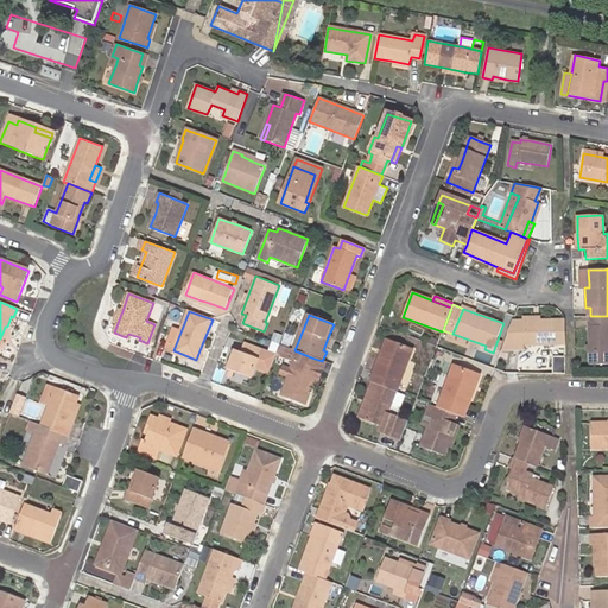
[(607,316),(590,316),(590,322),(590,325),(588,325),(588,365),(607,363),(607,316)]
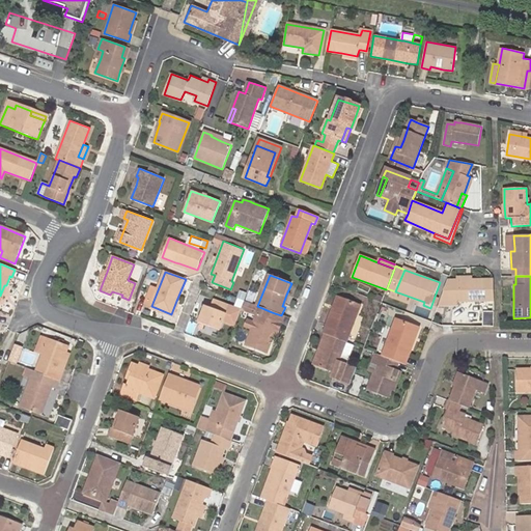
[(494,302),(494,279),(472,280),(457,280),(448,280),(438,306),(457,305),(457,301),(494,302)]
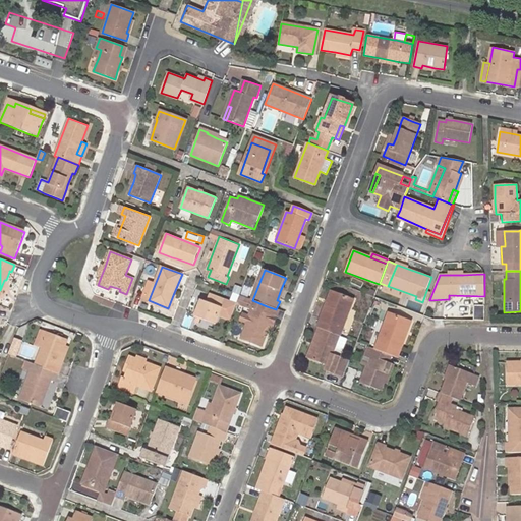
[(402,291),(388,286),(386,293),(399,298),(405,300),(407,296),(415,299),(416,296),(402,291)]
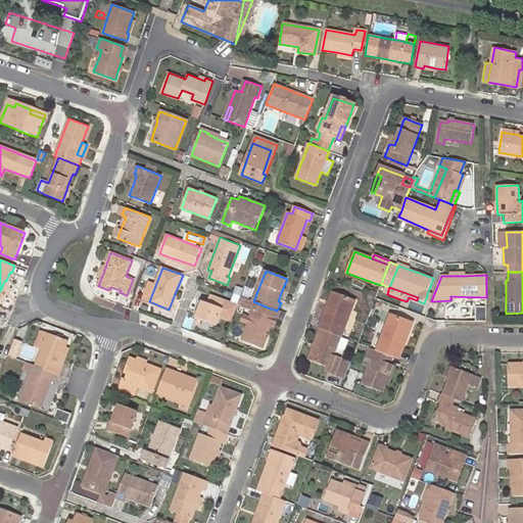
[(332,293),(319,329),(320,329),(340,337),(353,301),(332,293)]
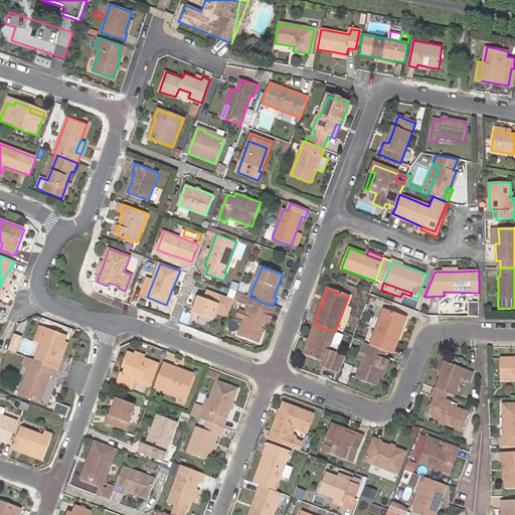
[(207,292),(204,299),(219,304),(222,297),(207,292)]
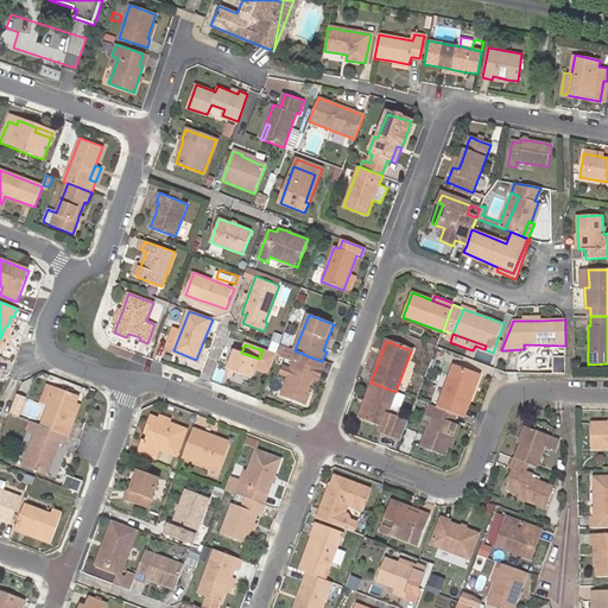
[(287,356),(290,349),(280,346),(277,353),(287,356)]
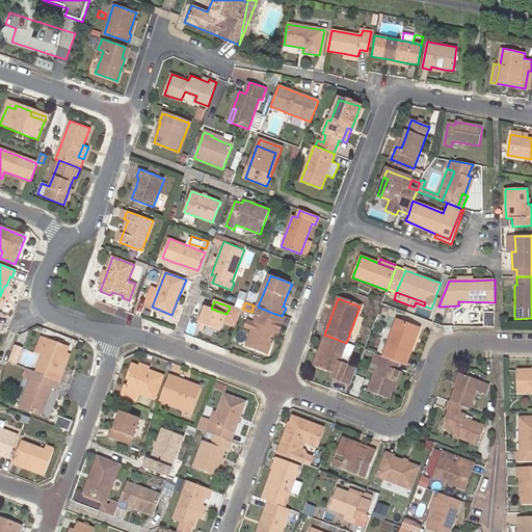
[(227,314),(211,309),(206,306),(200,323),(220,330),(227,314)]
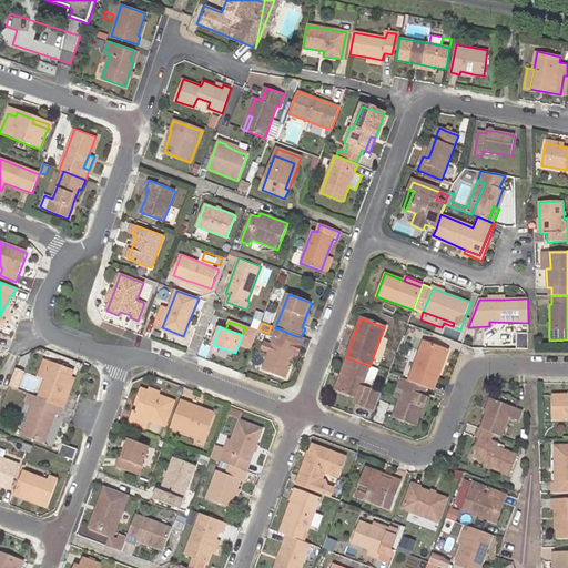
[(271,326),(269,333),(276,336),(270,353),(264,369),(285,378),(298,345),(287,341),(291,334),(275,327),(271,326)]
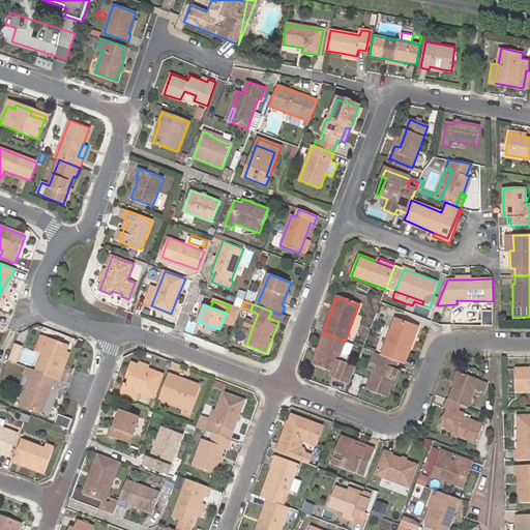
[(258,314),(251,311),(244,326),(252,329),(258,314)]
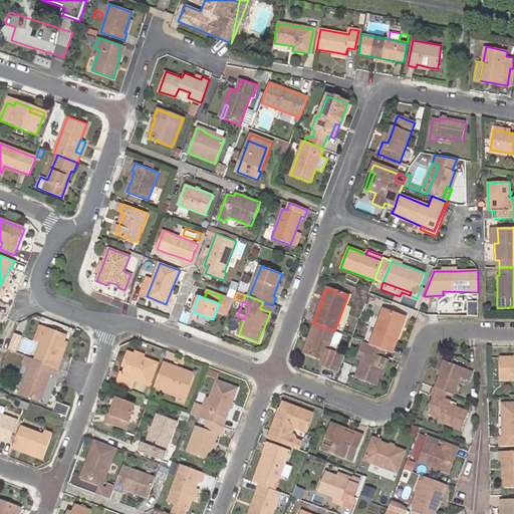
[(468,301),(468,316),(478,316),(478,301),(468,301)]
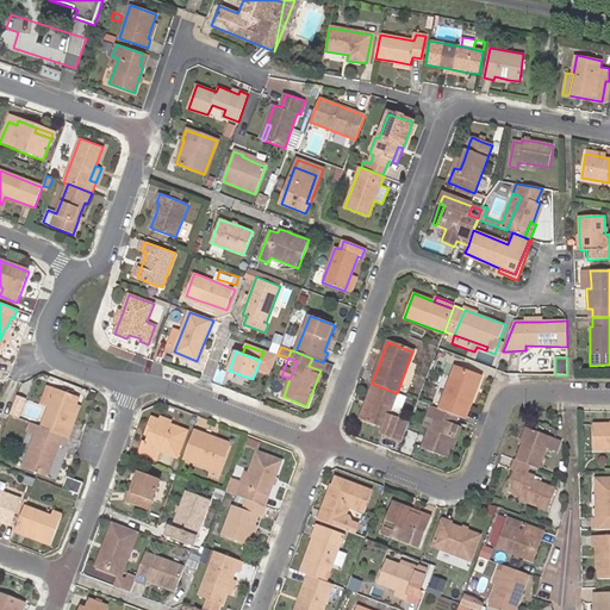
[(312,359),(309,366),(321,371),(324,362),(323,362),(312,359)]
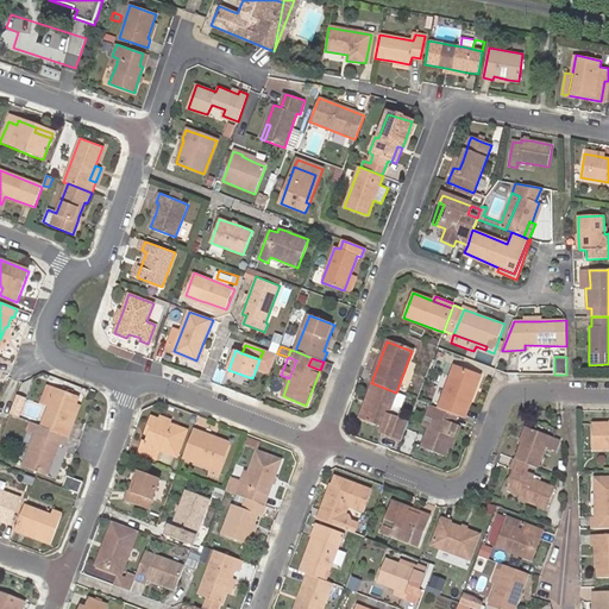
[(456,414),(464,418),(479,376),(454,366),(438,408),(456,414)]
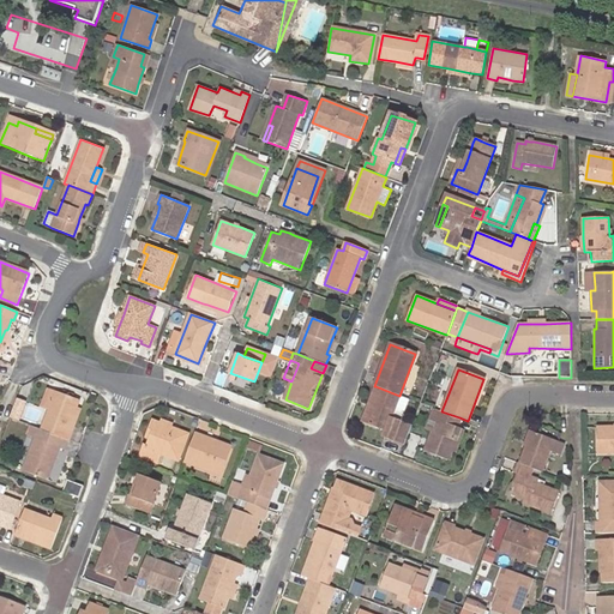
[(399,396),(375,386),(368,404),(371,405),(363,422),(386,432),(383,438),(392,441),(404,446),(413,426),(401,421),(391,417),(399,396)]
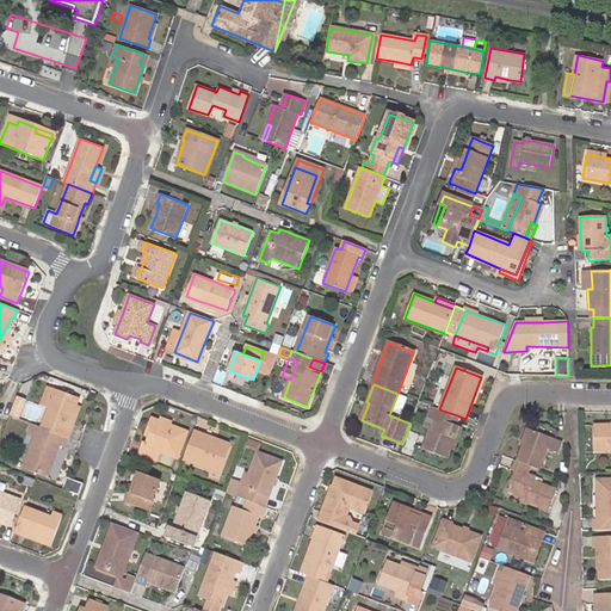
[(42,403),(49,407),(56,389),(49,387),(42,403)]
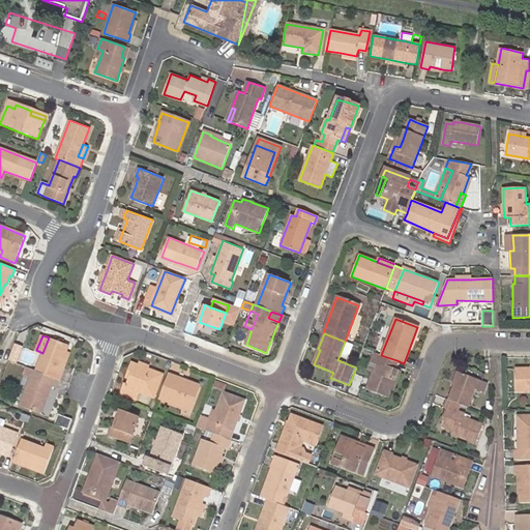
[(36,371),(59,380),(62,372),(59,371),(65,353),(68,346),(49,337),(42,353),(36,371)]
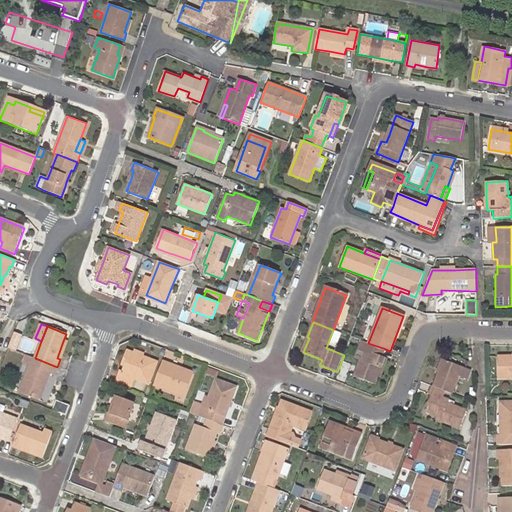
[(341,333),(333,330),(326,348),(334,351),(341,333)]
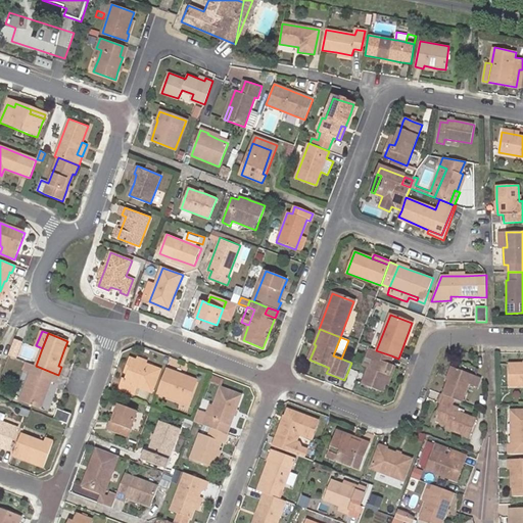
[(375,350),(369,347),(366,355),(372,358),(375,350)]
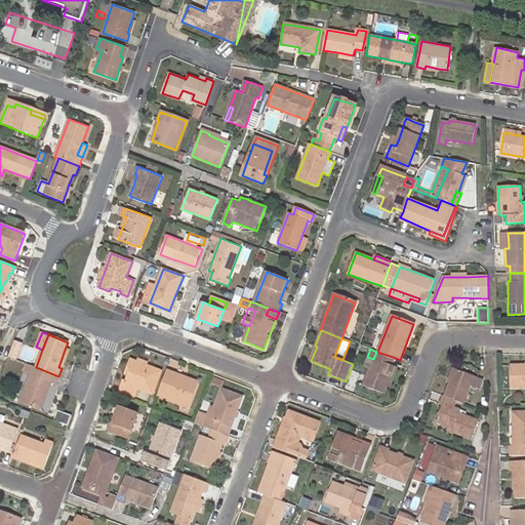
[(58,367),(62,368),(68,351),(65,350),(58,367)]
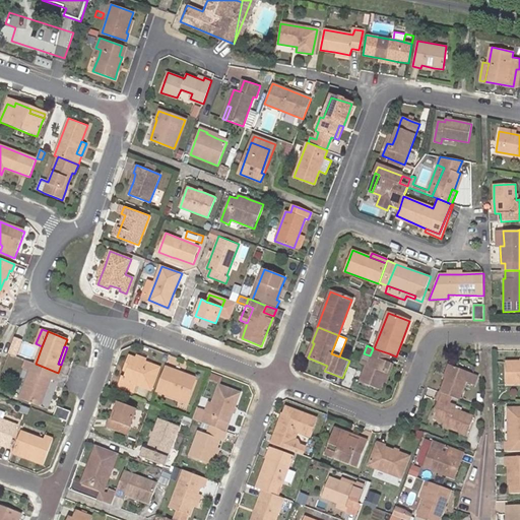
[(389,353),(374,348),(373,348),(370,355),(360,382),(381,390),(384,380),(382,380),(384,373),(386,373),(390,362),(387,361),(389,353)]
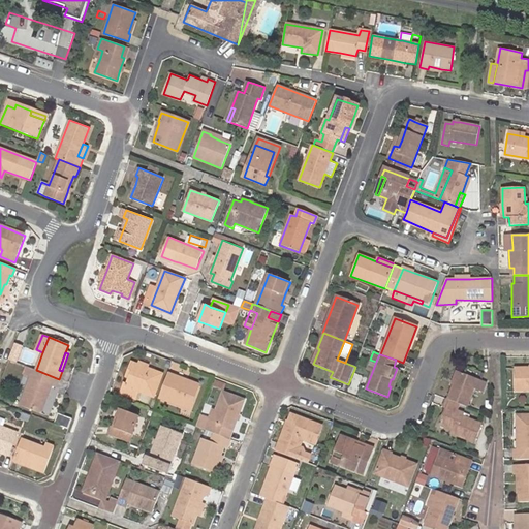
[(131,375),(131,377),(127,385),(125,384),(122,392),(136,397),(138,390),(154,396),(162,374),(148,369),(138,365),(132,363),(128,374),(131,375)]
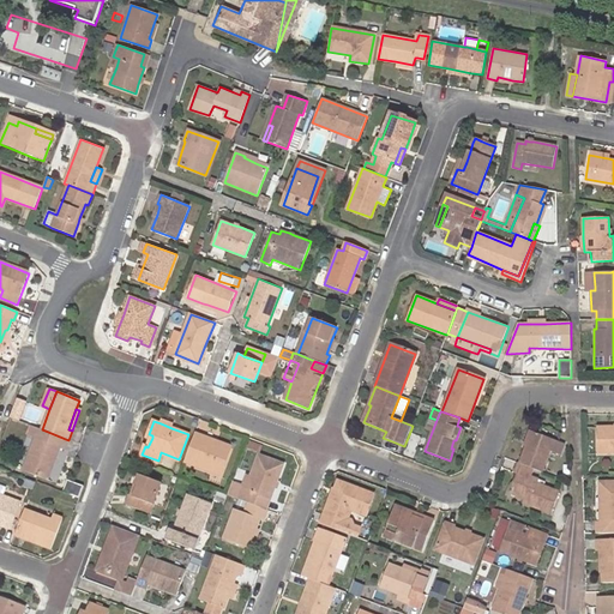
[(38,429),(30,426),(28,434),(28,435),(35,438),(38,429)]
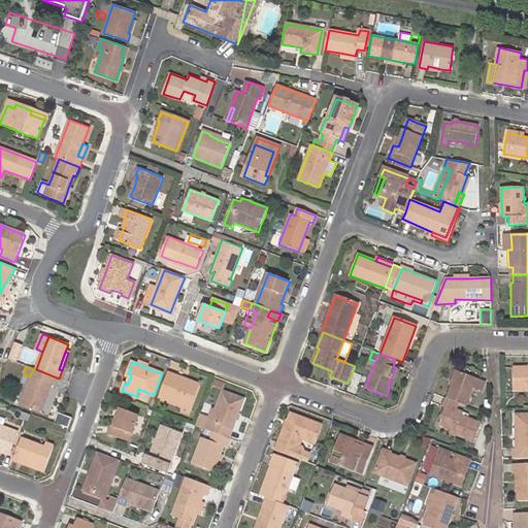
[(527,366),(527,367),(513,367),(513,391),(527,390),(527,366)]
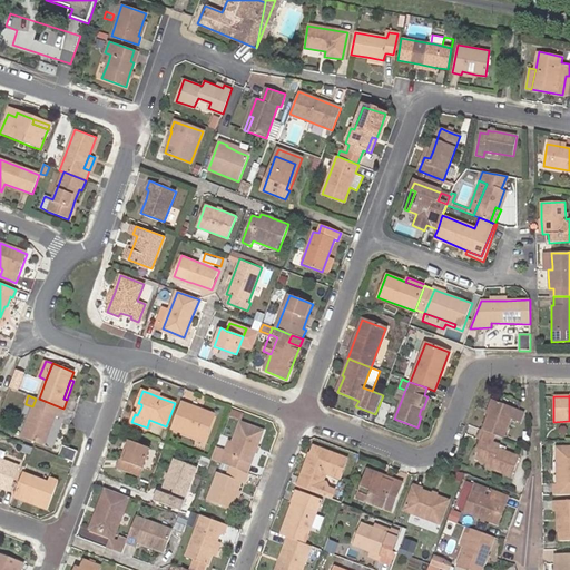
[(431,397),(428,396),(423,409),(421,409),(419,416),(421,416),(423,418),(431,397)]
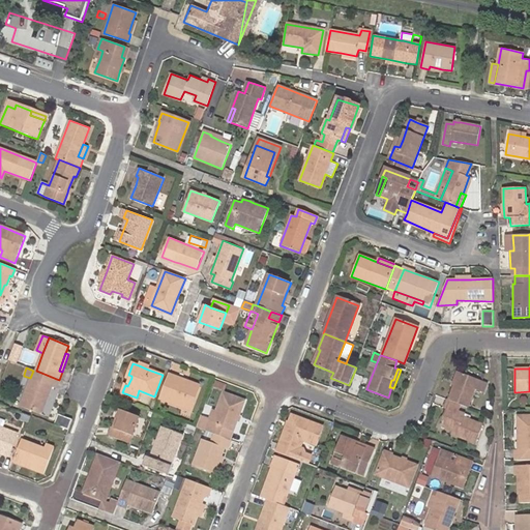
[(56,387),(59,380),(36,371),(33,371),(30,378),(20,406),(39,414),(51,385),(56,387)]
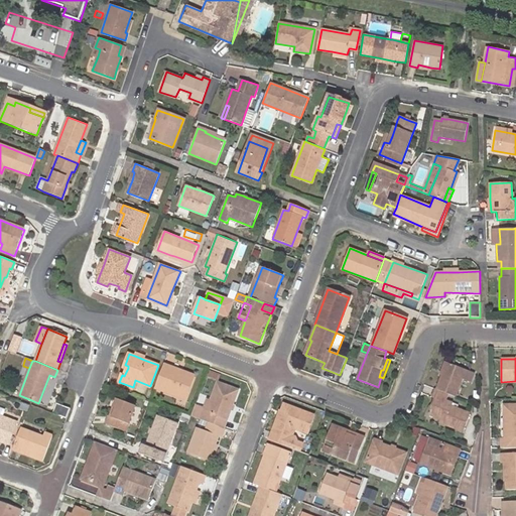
[(442,375),(436,391),(447,395),(455,397),(461,380),(470,383),(474,373),(465,370),(447,363),(442,375)]
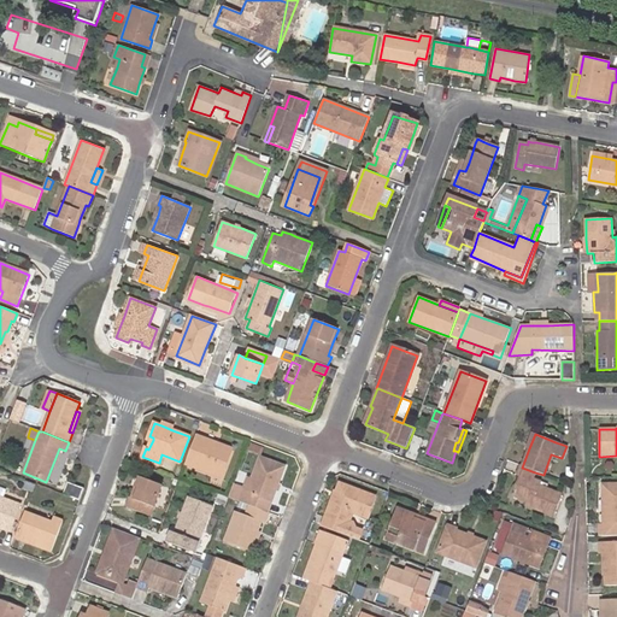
[(205,439),(195,435),(184,464),(221,479),(230,456),(203,445),(205,439)]
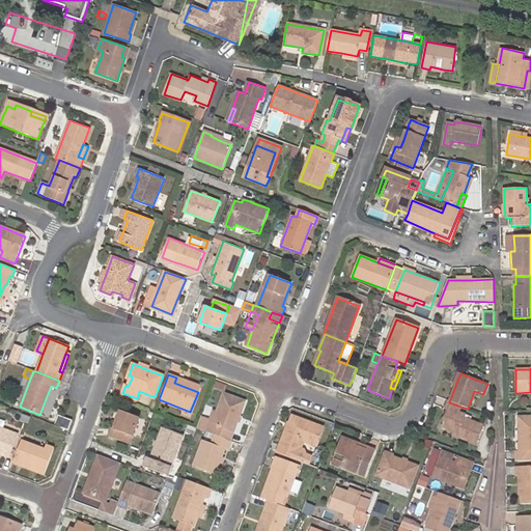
[(174,383),(198,392),(199,387),(176,378),(174,383)]
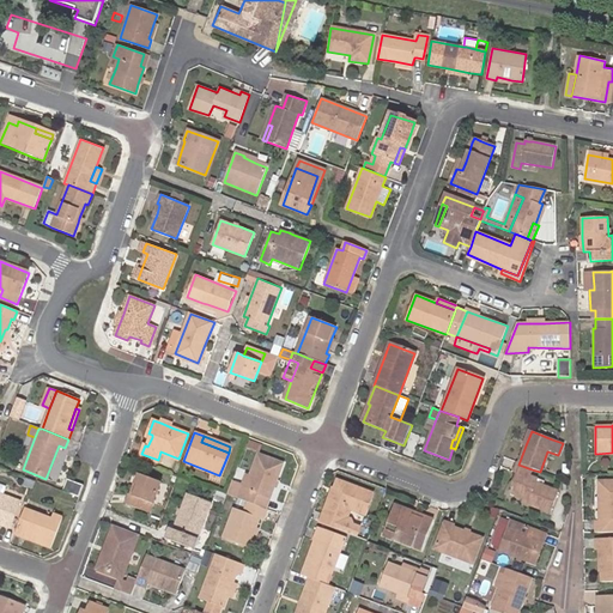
[(228,495),(240,499),(249,504),(262,509),(267,497),(271,499),(275,487),(277,483),(284,465),(260,455),(252,477),(247,489),(243,489),(244,487),(232,483),(228,495)]
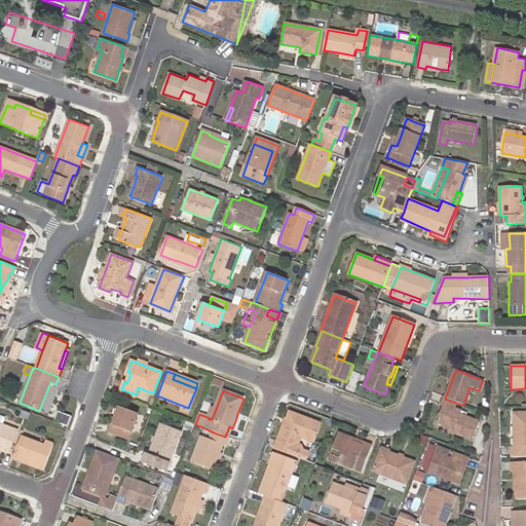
[(445,399),(442,397),(439,403),(442,405),(435,422),(448,427),(453,429),(451,434),(471,440),(477,421),(458,415),(460,411),(453,408),(456,403),(445,399)]
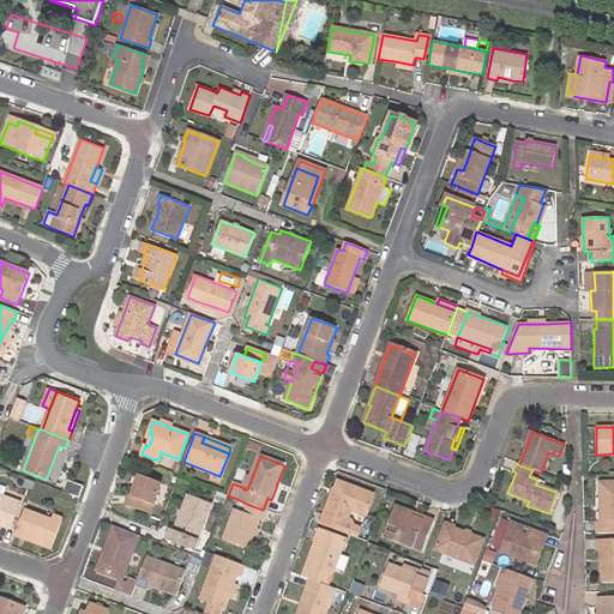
[(545,469),(542,473),(569,483),(569,479),(545,469)]
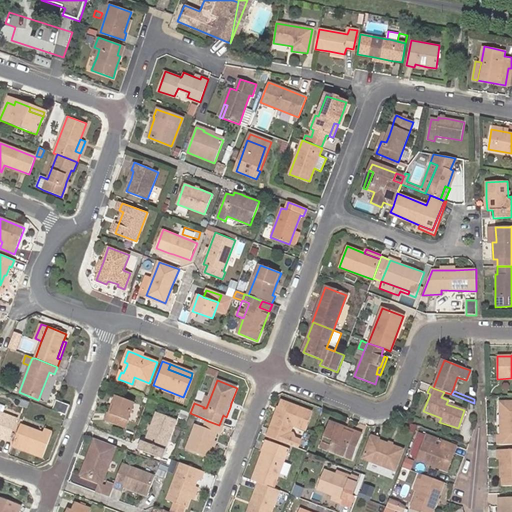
[(116,395),(113,403),(115,403),(112,413),(109,412),(107,411),(104,420),(124,428),(134,402),(116,395)]
